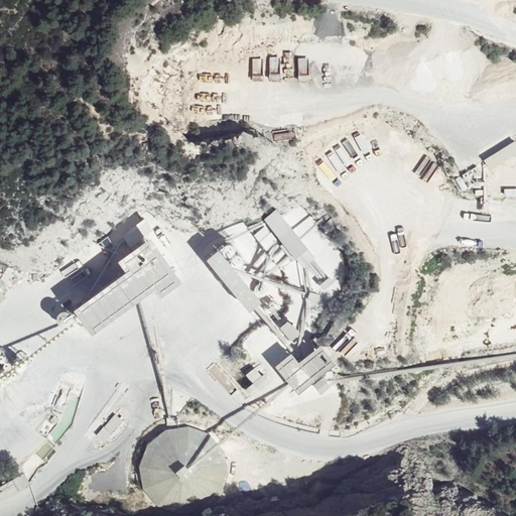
[(515,142),(515,141),(484,159),(489,168),(515,151),(515,142)]
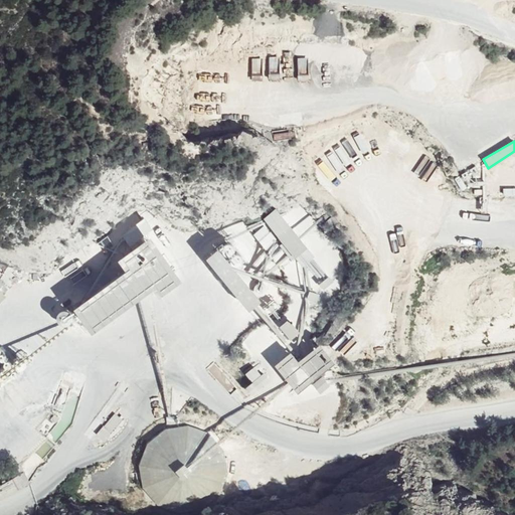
[(312,252),(274,208),(264,217),(302,262),(312,252)]
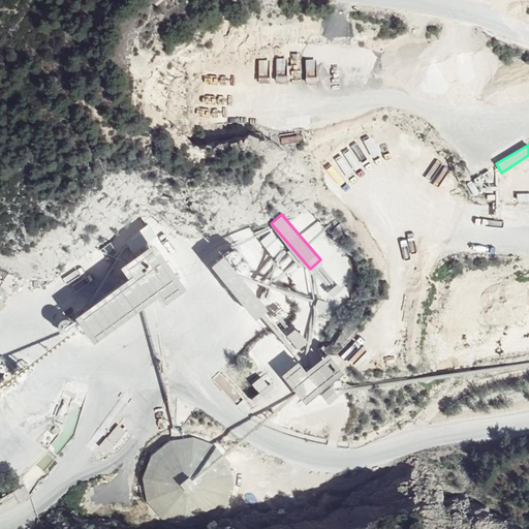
[(299,263),(276,238),(266,247),(287,273),(299,263)]
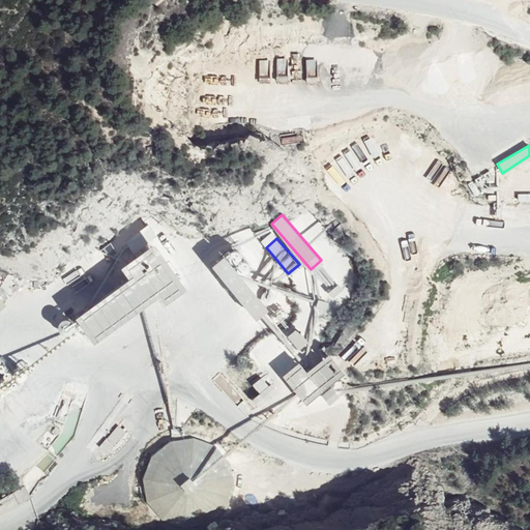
[(129,277),(77,316),(95,342),(158,296),(165,304),(187,288),(154,242),(121,267),(129,277)]
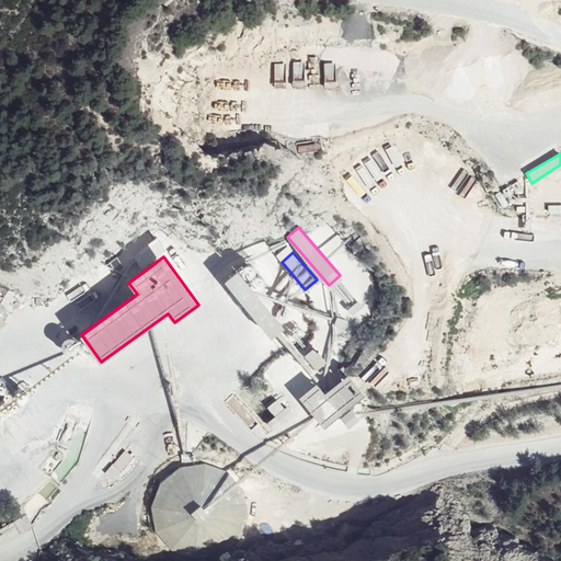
[(247,262),(224,282),(270,334),(292,316),(282,304),(272,313),(254,293),(265,284),(247,262)]
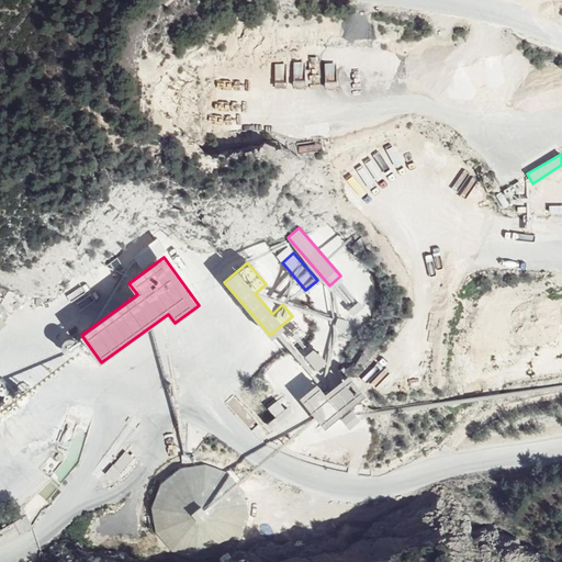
[(348,369),(346,368),(339,371),(345,384),(327,397),(319,390),(306,400),(326,424),(353,401),(367,405),(372,400),(348,369)]
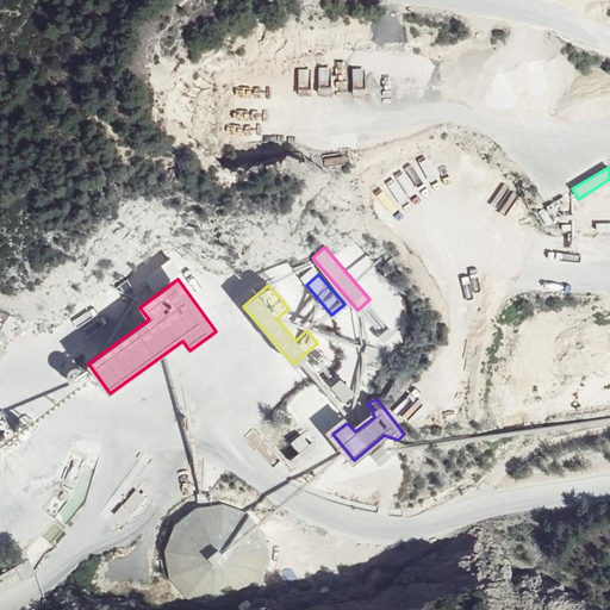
[(11,429),(0,436),(0,455),(19,442),(11,429)]
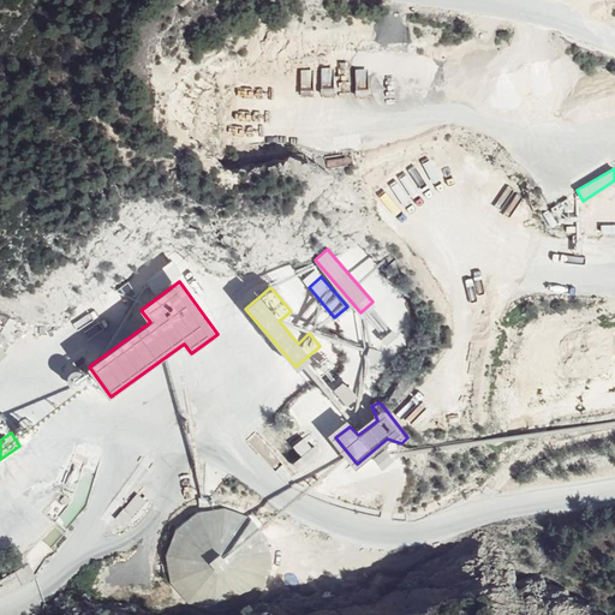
[(320,454),(314,447),(293,461),(299,470),(320,454)]
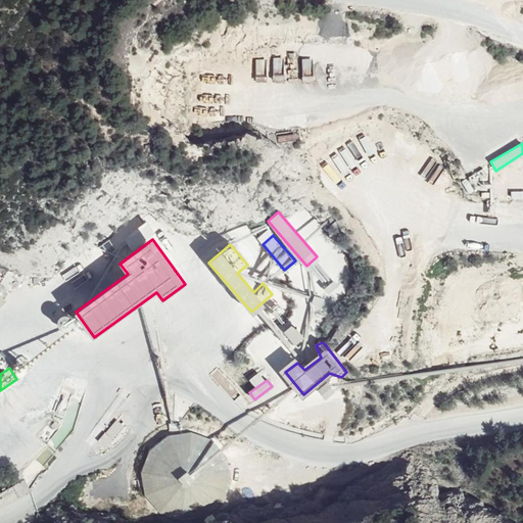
[(105,433),(98,440),(106,446),(112,439),(124,426),(117,420),(105,433)]
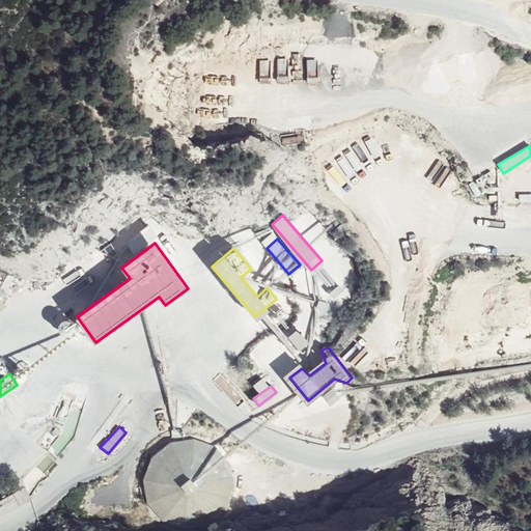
[(50,432),(40,446),(45,449),(55,436),(50,432)]
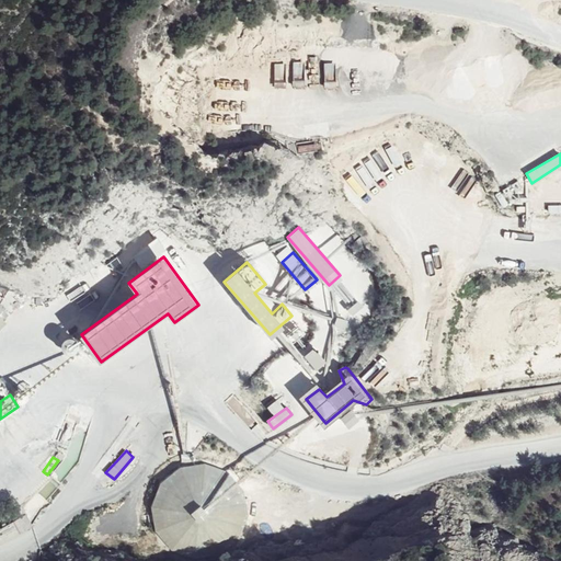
[(150,505),(150,508),(150,512),(150,516),(151,519),(151,523),(152,526),(155,529),(156,531),(157,535),(159,538),(161,540),(163,544),(165,546),(169,548),(171,550),(174,551),(178,553),(181,554),(184,556),(187,557),(191,558),(194,559),(197,559),(201,559),(204,559),(207,558),(210,557),(215,557),(217,556),(220,553),(224,552),(227,550),(229,548),(232,546),(235,544),(237,541),(239,539),(241,536),(243,533),(244,529),(245,526),(247,523),(248,519),(249,516),(249,513),(249,510),(249,506),(249,502),(248,499),(247,495),(245,492),(244,490),(243,487),(241,483),(240,480),(238,478),(236,476),(232,472),(230,470),(227,468),(225,467),(221,465),(218,464),(215,462),(212,461),(208,460),(205,460),(202,460),(198,459),(194,459),(191,460),(187,460),(184,461),(181,464),(178,465),(175,466),(172,468),(169,470),(167,472),(163,474),(162,477),(160,480),(158,482),(156,485),(155,489),(152,492),(152,495),(151,499),(150,502),(150,505)]
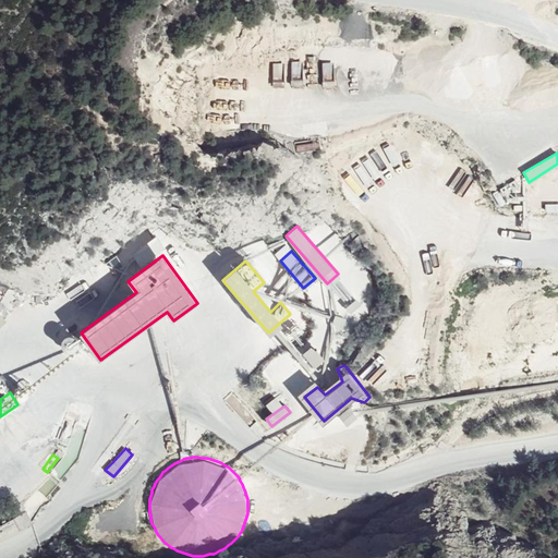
[(24,492),(11,497),(14,504),(28,497),(24,492)]
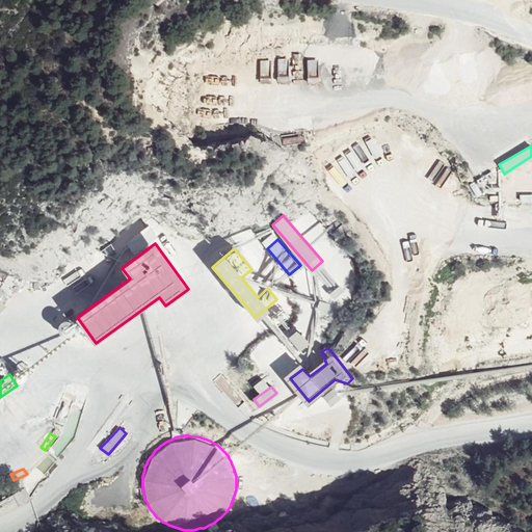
[(0,503),(0,516),(29,501),(23,490),(0,503)]
